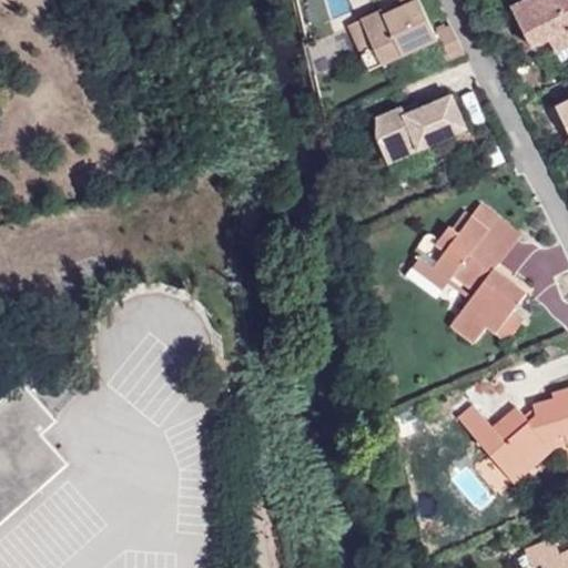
[(465,53),(450,24),(435,32),(419,0),(401,0),(402,1),(362,19),(383,68),(436,42),(445,62),(465,53)]
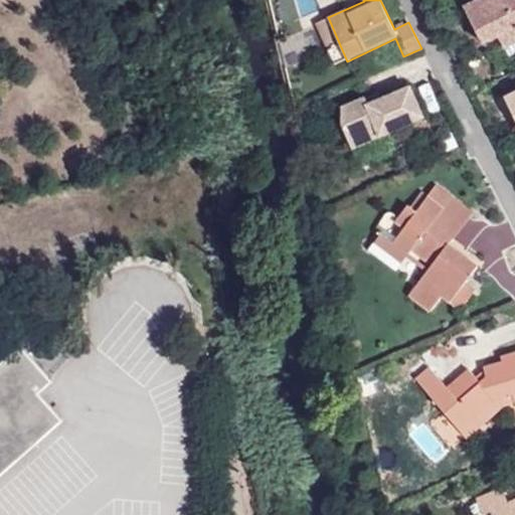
[(514,0),(478,0),(465,7),(485,44),(500,37),(507,53),(514,48),(514,0)]
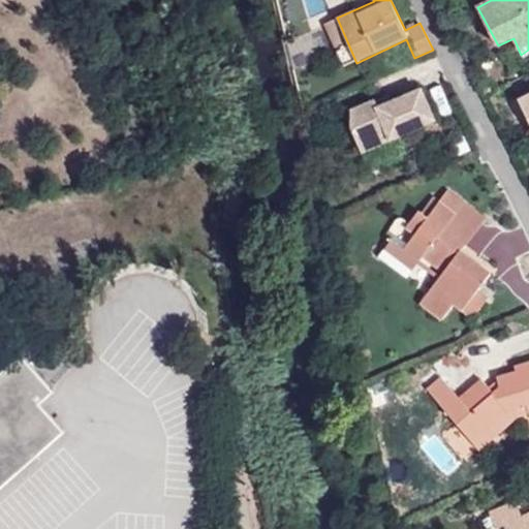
[(356,63),(337,18),(324,23),(346,67),(356,63)]
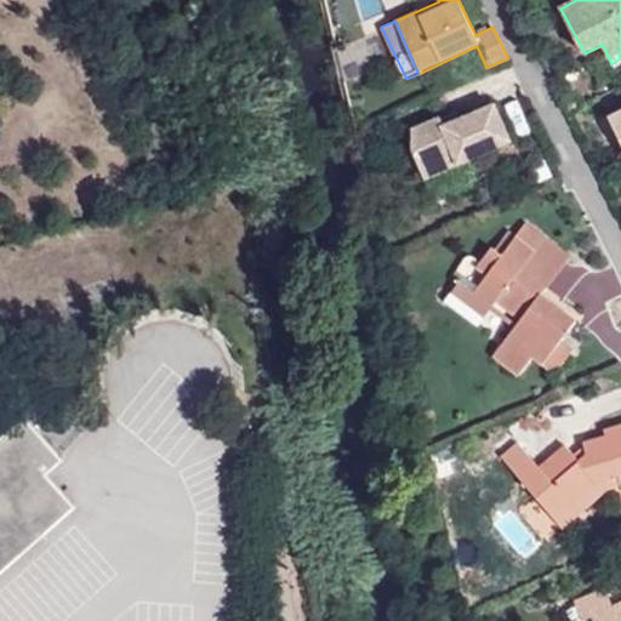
[(511,142),(495,104),(445,126),(440,118),(412,130),(412,152),(423,180),(511,142)]
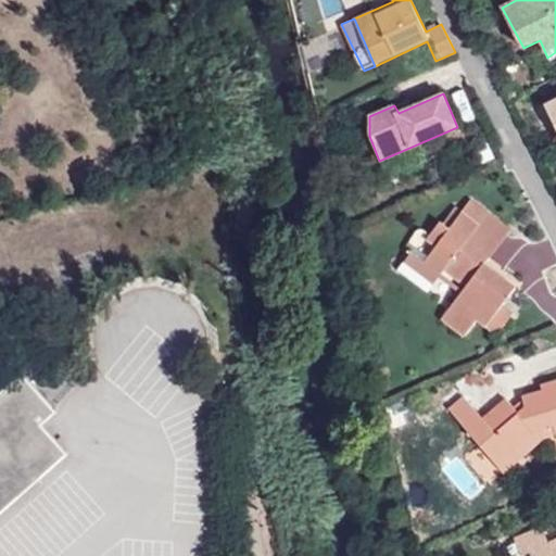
[(555,101),(546,106),(555,124),(555,101)]
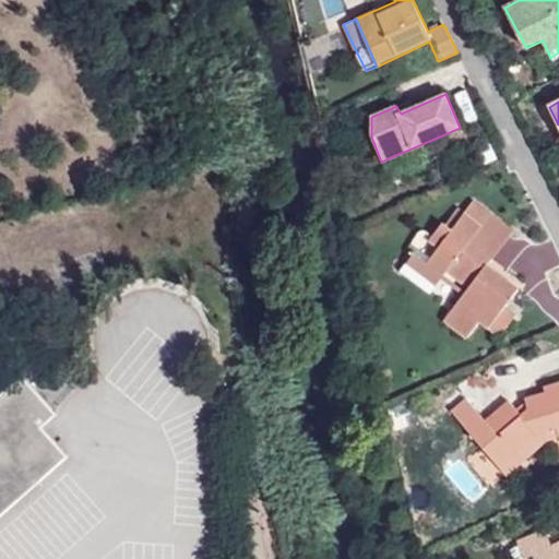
[(512,233),(490,216),(472,203),(464,212),(458,206),(444,225),(442,223),(432,237),(421,230),(406,250),(413,254),(405,264),(435,286),(443,275),(465,293),(443,320),(466,339),(479,321),(494,332),(507,328),(515,313),(506,305),(520,287),(488,264),(492,259),(512,233)]
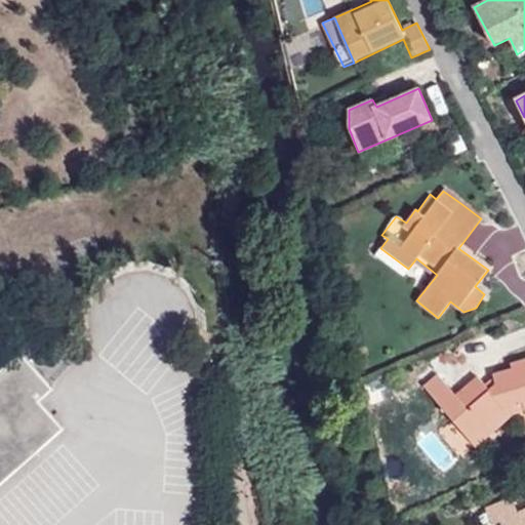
[(524,359),(511,363),(512,368),(492,374),(495,386),(488,389),(477,375),(456,394),(438,373),(423,386),(476,446),(513,414),(524,411),(524,412),(524,359)]
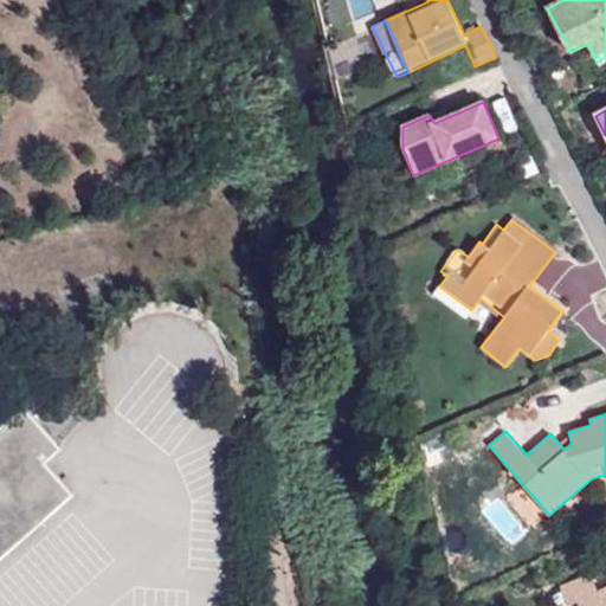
[(578,601),(579,605),(605,605),(605,587),(598,592),(590,574),(560,587),(568,605),(578,601)]
